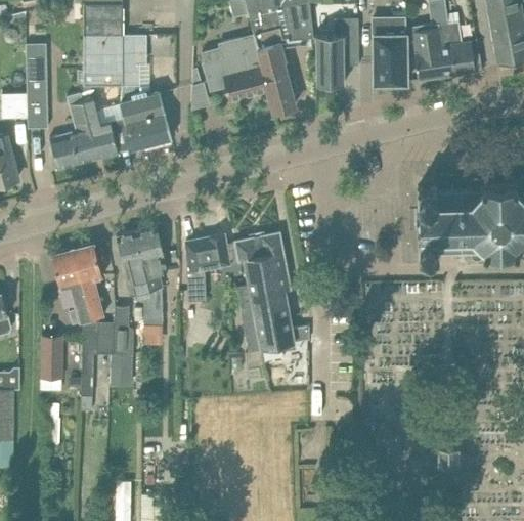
[(83,0),(84,5),(83,5),(83,7),(83,85),(83,87),(85,87),(120,86),(120,87),(123,87),(122,36),(122,4),(121,4),(121,0),(83,0)]
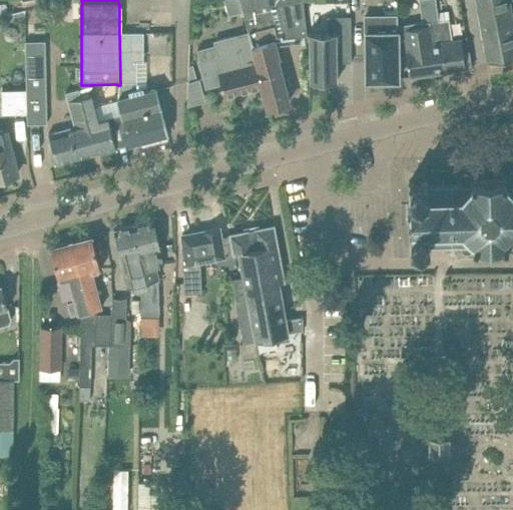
[(238,0),(222,0),(228,18),(242,15),(238,0)]
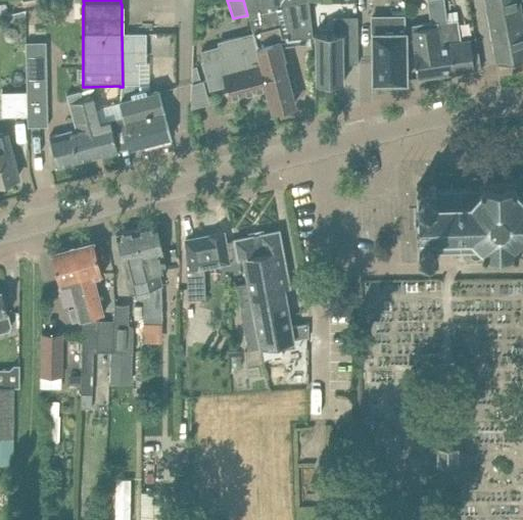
[(243,0),(247,15),(252,35),(267,90),(273,112),(274,112),(294,107),(293,106),(282,61),(284,60),(280,44),(284,43),(275,9),(300,6),(301,15),(297,15),(300,40),(313,39),(306,0),(243,0)]
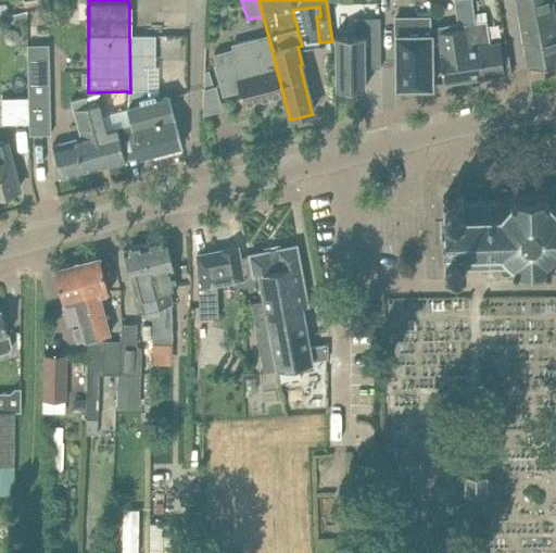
[(438,34),(436,34),(439,58),(440,64),(443,86),(478,82),(476,63),(481,62),(475,25),(476,25),(471,0),(464,0),(459,0),(454,1),(458,26),(438,29),(438,34)]
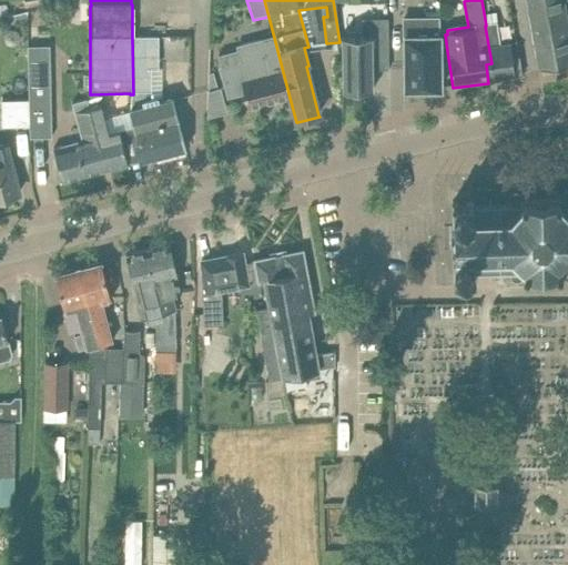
[(526,0),(536,50),(539,72),(567,67),(567,29),(563,0),(526,0)]
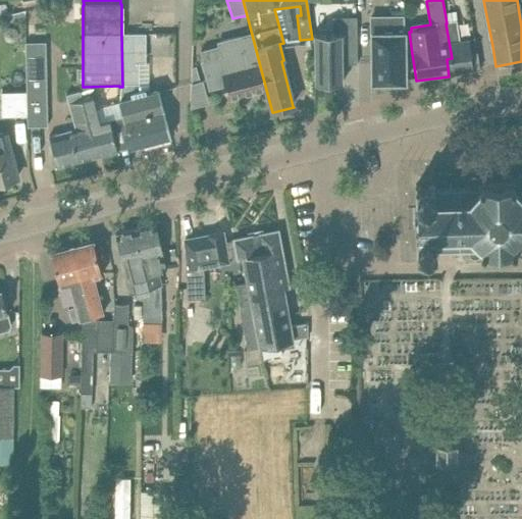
[(27,20),(24,13),(7,17),(9,24),(27,20)]
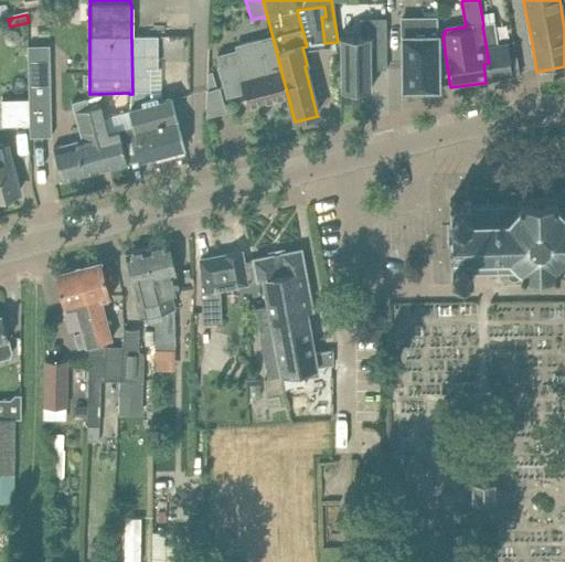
[(360,38),(340,39),(341,92),(371,92),(371,72),(371,57),(386,57),(385,21),(360,21),(360,38)]
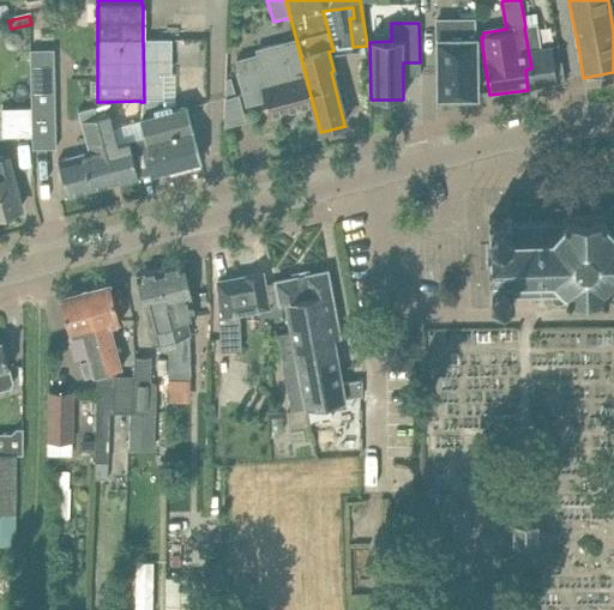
[(475,23),(437,24),(438,100),(443,100),(443,103),(458,103),(458,100),(476,100),(475,23)]
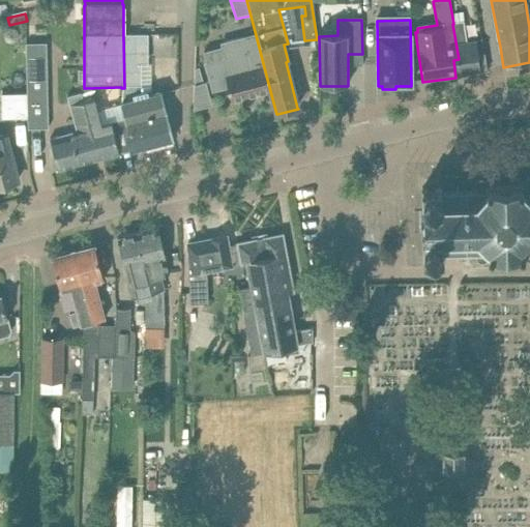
[(453,24),(452,24),(459,59),(453,60),(455,78),(487,72),(484,55),(478,56),(476,42),(466,45),(463,23),(453,24)]
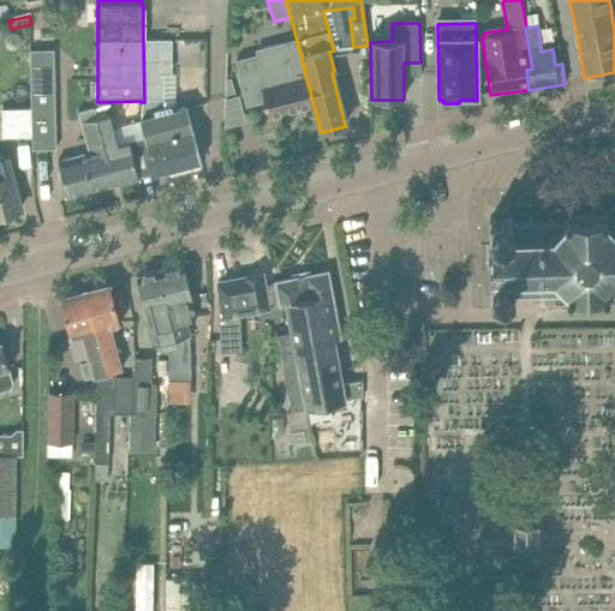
[(256,57),(237,61),(240,75),(238,75),(246,107),(264,103),(269,118),(314,106),(297,41),(255,52),(256,57)]
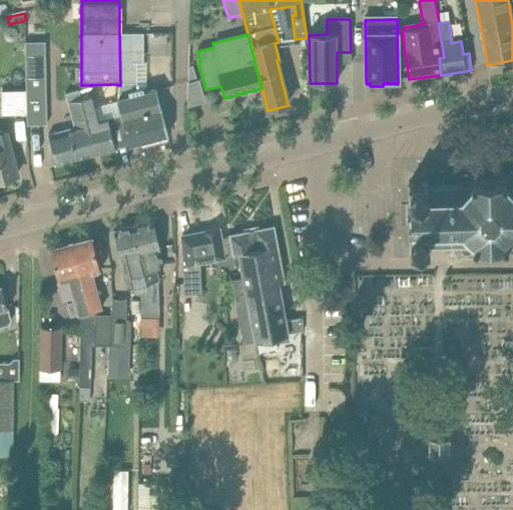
[(120,85),(119,102),(120,108),(125,128),(122,129),(126,147),(167,136),(155,92),(136,97),(136,85),(136,63),(143,63),(143,35),(119,35),(120,85)]
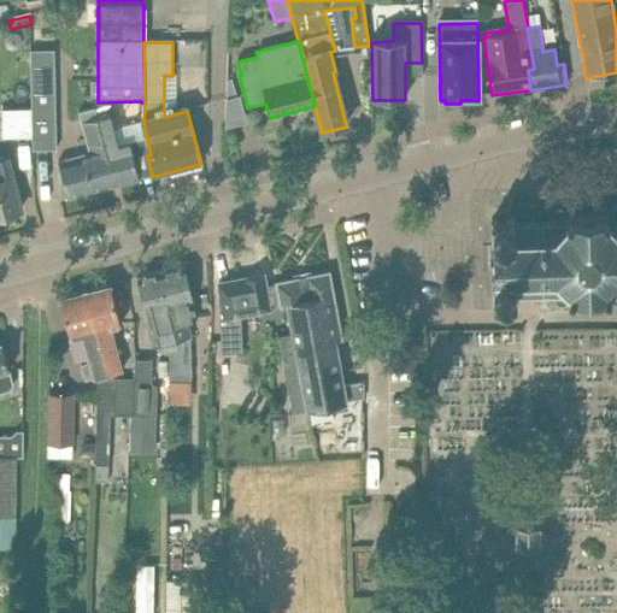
[(54,52),(30,53),(31,111),(33,139),(33,152),(57,152),(54,52)]
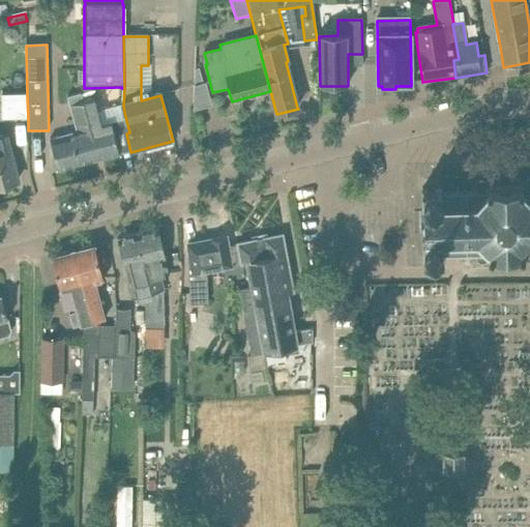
[(92,91),(82,94),(84,104),(98,160),(118,155),(119,155),(130,152),(126,134),(129,133),(124,112),(111,124),(101,126),(92,91)]
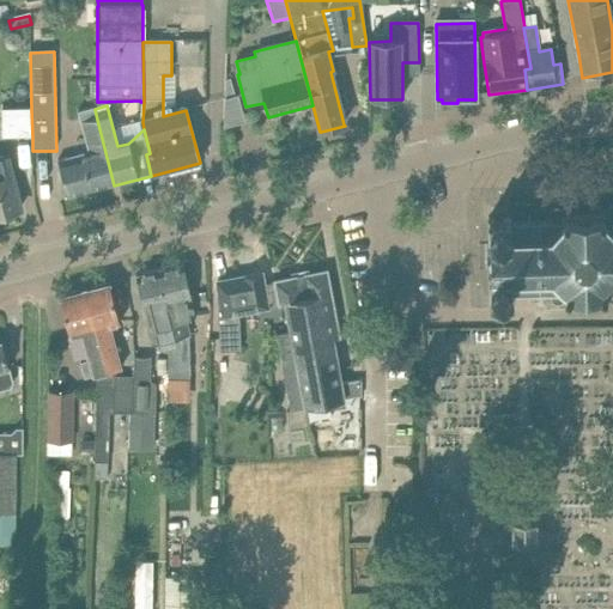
[(31,110),(2,111),(2,139),(32,138),(31,110)]
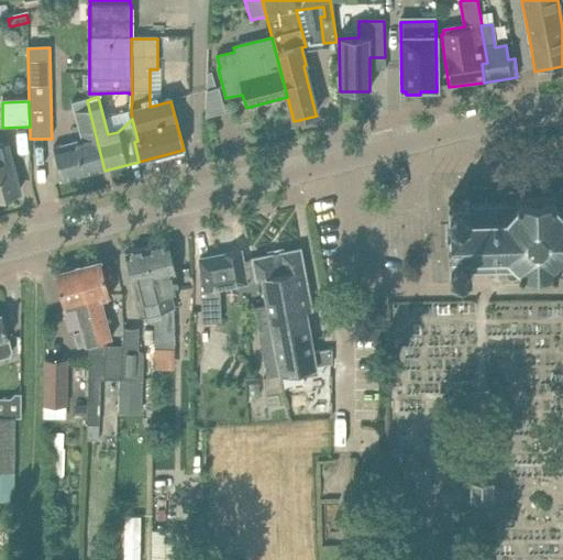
[(74,144),(53,150),(62,183),(105,171),(89,110),(79,112),(77,103),(72,105),(74,113),(81,142),(74,144)]
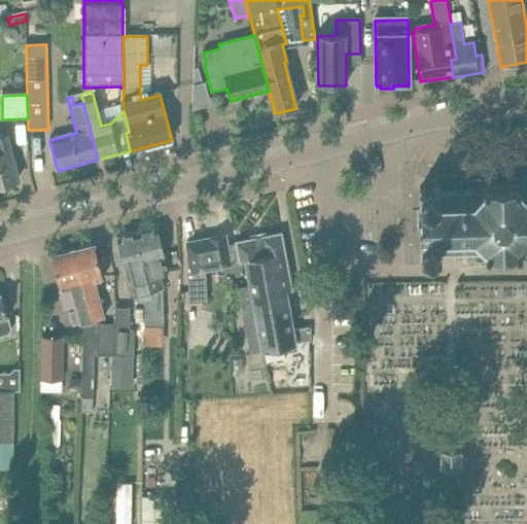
[(0,185),(18,181),(12,162),(10,152),(9,152),(5,137),(0,138),(0,185)]
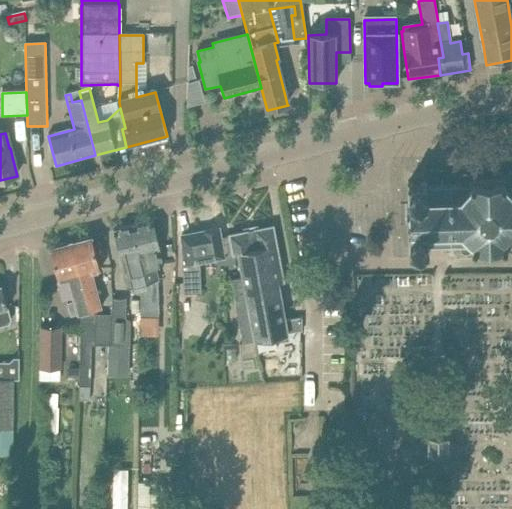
[(410,206),(407,206),(407,228),(410,228),(410,230),(408,231),(409,251),(433,251),(446,250),(459,250),(459,252),(461,254),(464,255),(468,255),(470,254),(472,252),(472,250),(506,250),(507,252),(508,253),(511,254),(511,175),(510,175),(508,175),(506,177),(505,178),(505,180),(471,181),(470,179),(469,177),(467,176),(465,176),(463,176),(461,177),(459,179),(459,181),(458,183),(457,183),(421,184),(414,184),(407,184),(408,203),(410,205),(410,206)]
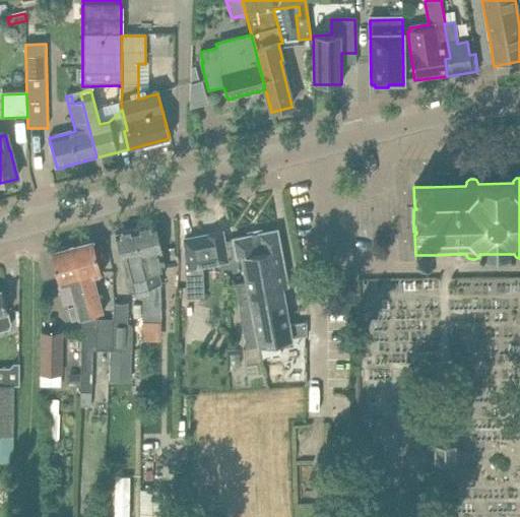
[(154,225),(135,231),(141,261),(148,297),(143,299),(143,335),(156,335),(156,324),(160,324),(160,286),(157,273),(166,271),(161,256),(159,246),(154,225)]
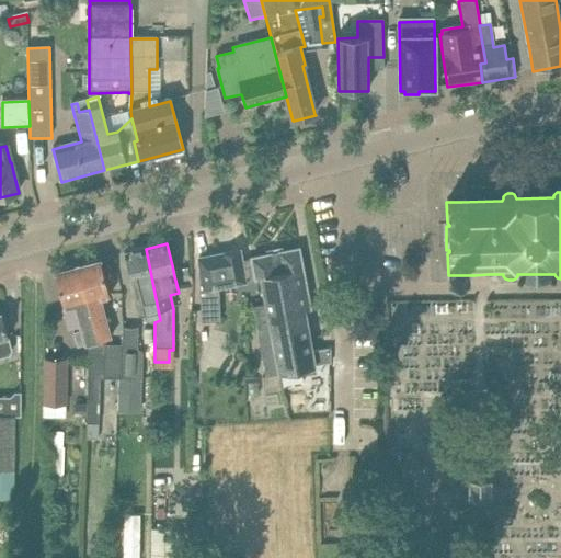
[(146,249),(124,254),(129,275),(132,287),(139,316),(150,323),(155,322),(160,320),(152,282),(146,249)]
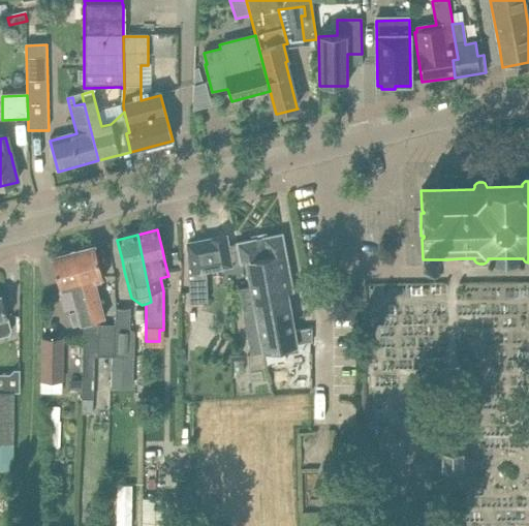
[(237,245),(241,265),(247,264),(248,274),(246,274),(249,288),(239,290),(243,312),(255,310),(263,354),(276,351),(297,348),(293,334),(280,256),(285,255),(282,236),(237,245)]
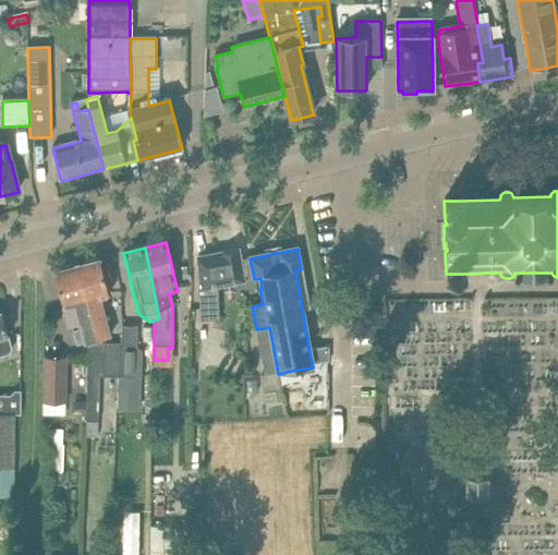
[(238,251),(197,258),(201,322),(219,321),(217,287),(254,279),(250,258),(240,261),(238,251)]
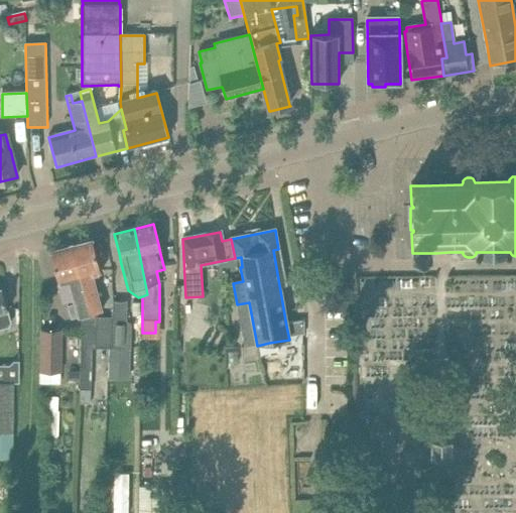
[(92,240),(71,245),(90,315),(102,311),(99,299),(93,276),(101,274),(97,259),(92,240)]
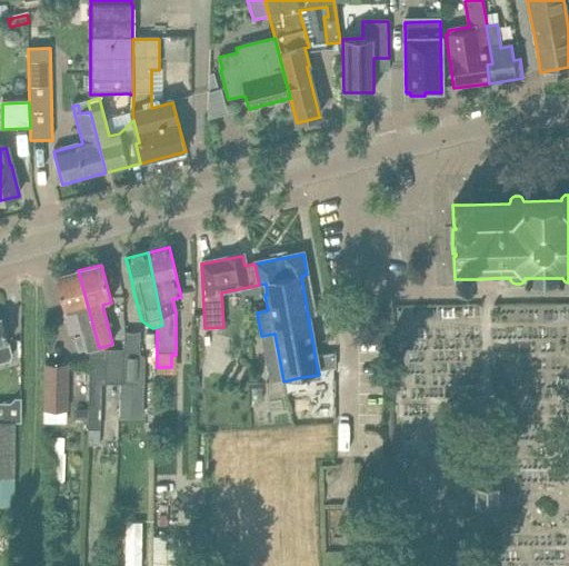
[(78,270),(55,277),(65,314),(65,315),(75,313),(81,337),(75,338),(78,353),(99,348),(78,270)]
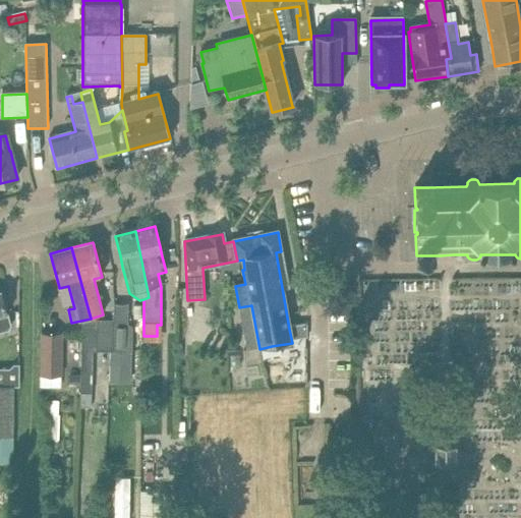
[(1,291),(0,291),(0,333),(8,331),(9,327),(6,315),(7,314),(1,291)]
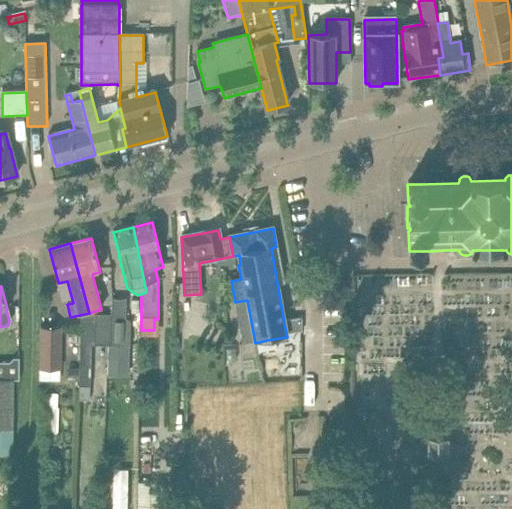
[(126,301),(112,300),(110,347),(129,348),(130,323),(125,323),(126,301)]
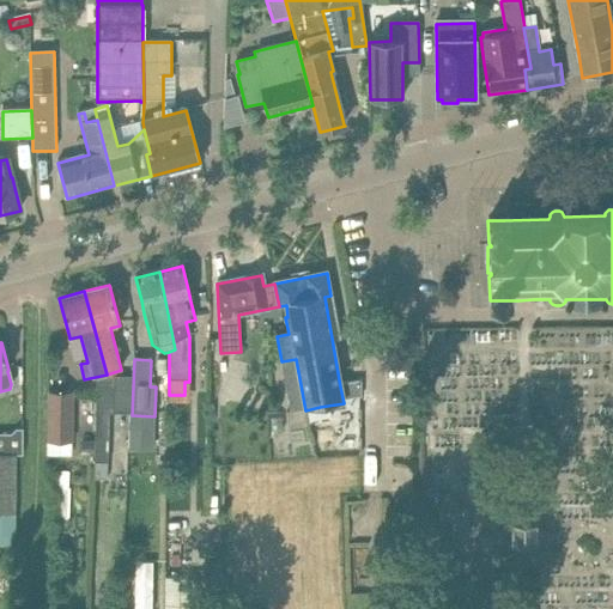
[(296,359),(281,361),(290,413),(305,410),(296,359)]
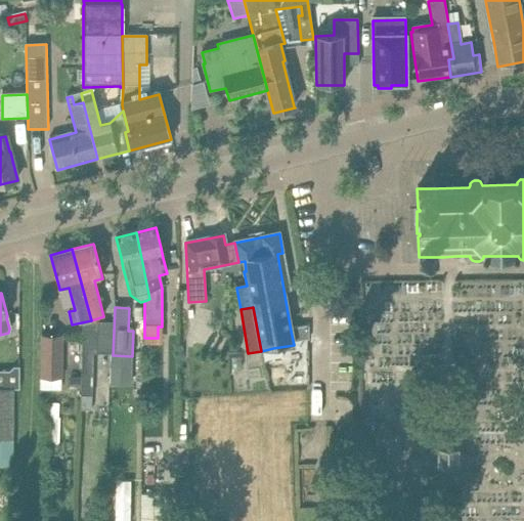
[(114,323),(100,322),(84,327),(81,379),(80,379),(80,392),(81,392),(80,409),(93,410),(95,354),(113,355),(114,331),(114,323)]
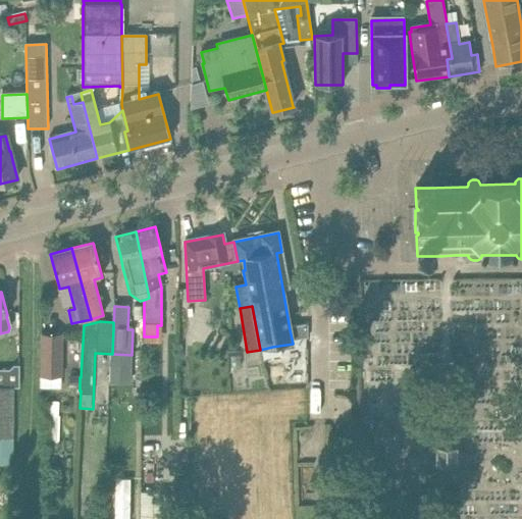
[(41,377),(43,377),(61,377),(61,336),(41,336),(41,377)]
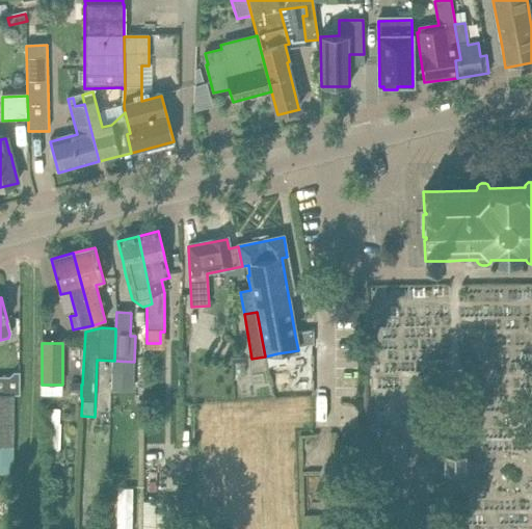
[(0,472),(12,473),(14,397),(0,396),(0,472)]
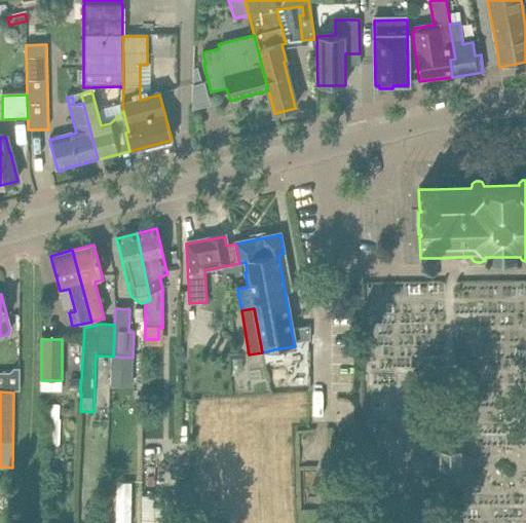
[(120,483),(118,522),(134,522),(136,484),(120,483)]
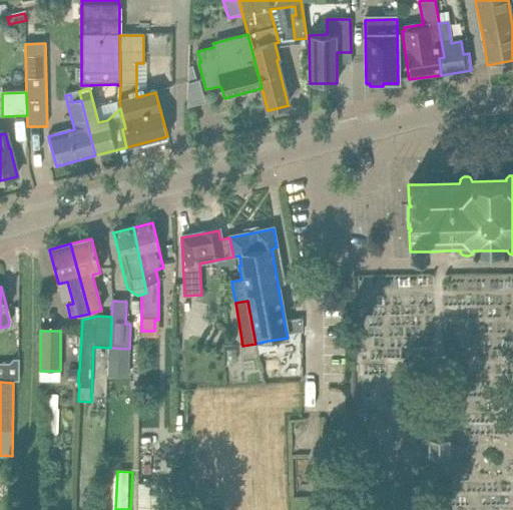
[(137,484),(137,509),(161,509),(161,484),(137,484)]
